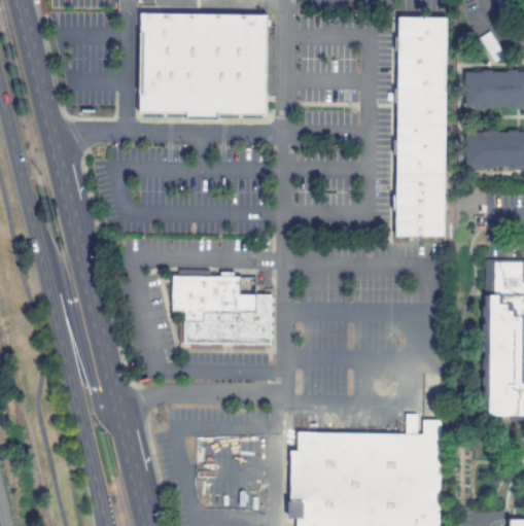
[(516,9),(504,14),(497,0),(513,0),(516,9)]
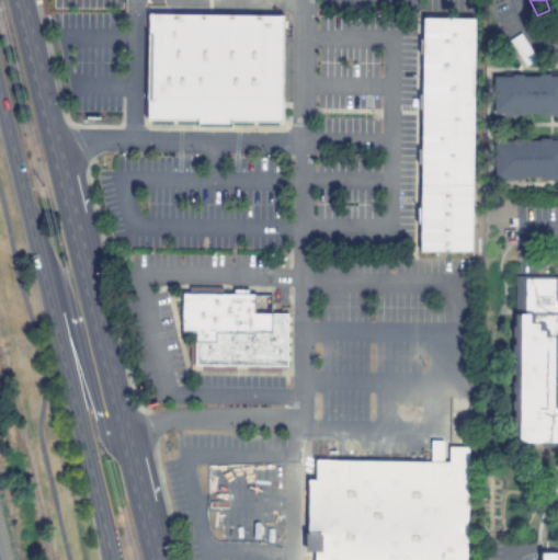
[(150,12),(148,122),(283,124),(285,15),(150,12)]
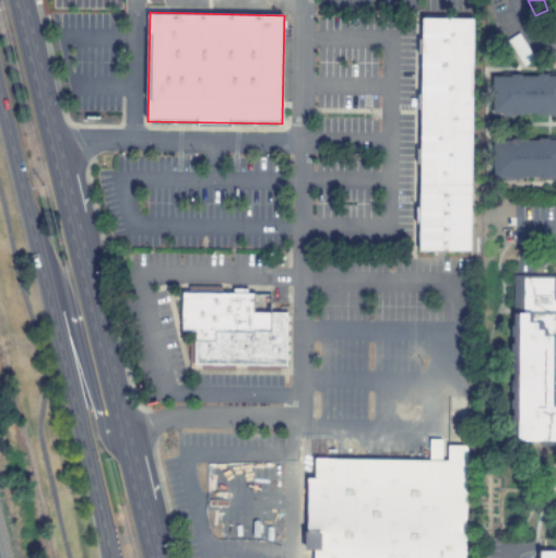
[(416,18),(475,19),(472,251),(413,251),(416,18)]
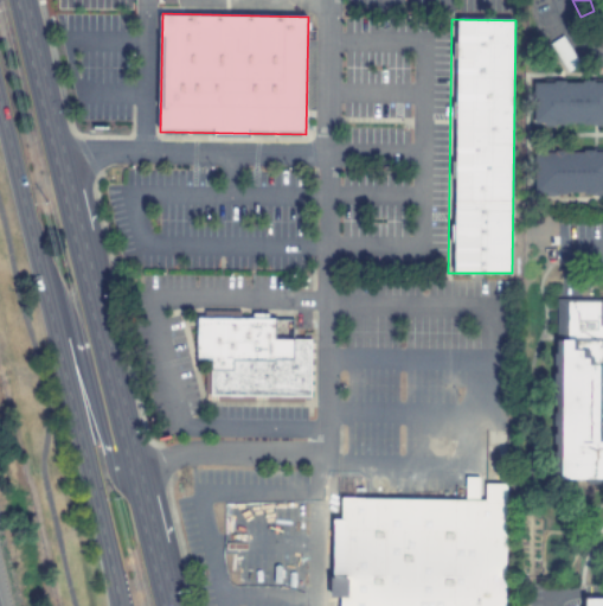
[(582,64),(570,71),(553,42),(565,34),(582,63),(582,64)]
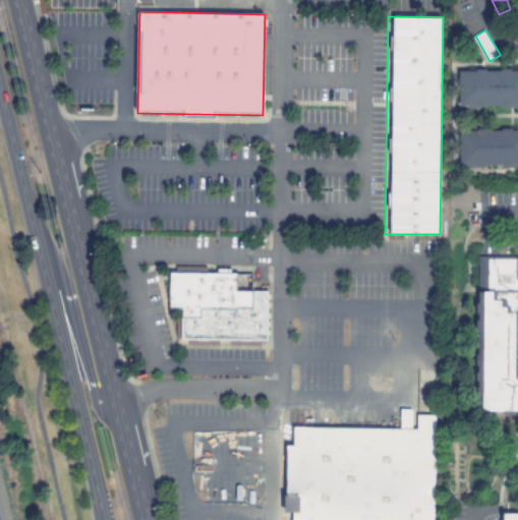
[(487,68),(487,69),(502,69),(502,68),(512,68),(512,69),(517,69),(517,107),(511,107),(511,106),(503,106),(503,104),(487,104),(487,106),(479,106),(479,107),(469,107),(469,105),(461,105),(460,70),(477,69),(477,68),(487,68)]
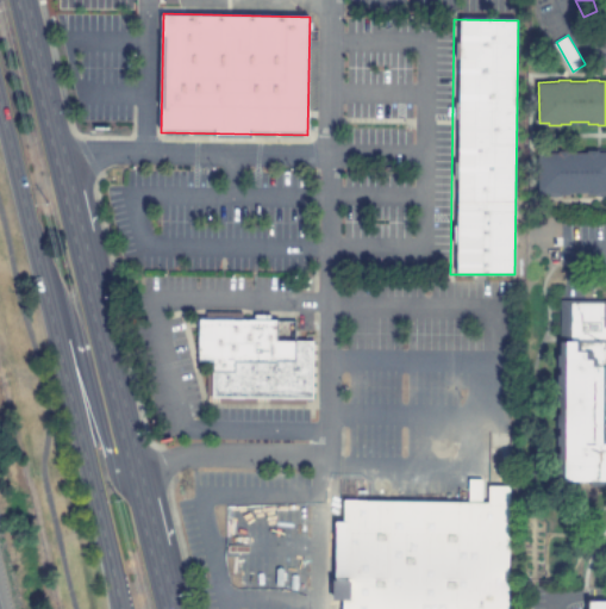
[(570,149),(570,151),(588,151),(588,149),(600,149),(600,151),(605,150),(605,192),(600,192),(600,193),(589,193),(589,192),(572,192),(572,194),(560,194),(560,192),(541,193),(539,151),(560,151),(560,150),(570,149)]
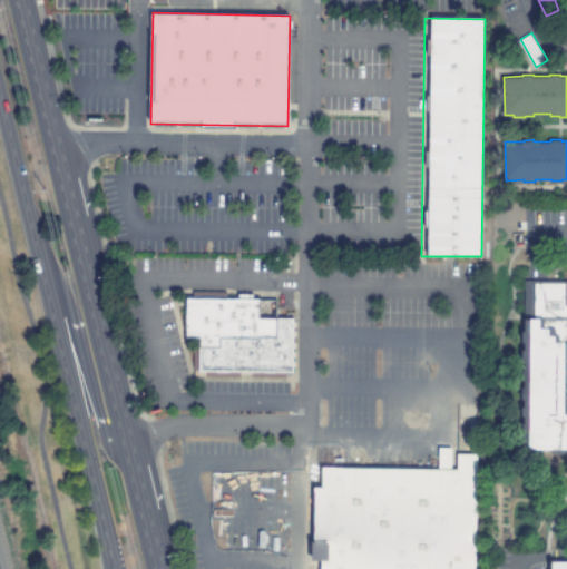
[(566,457),(566,453),(554,453),(554,449),(522,448),(522,424),(525,424),(525,413),(522,413),(522,408),(525,408),(525,396),(522,396),(522,388),(525,388),(525,376),(522,376),(522,371),(525,371),(525,360),(522,360),(522,349),(525,349),(525,340),(522,340),(522,330),(526,330),(526,280),(528,280),(548,280),(566,280),(566,457)]
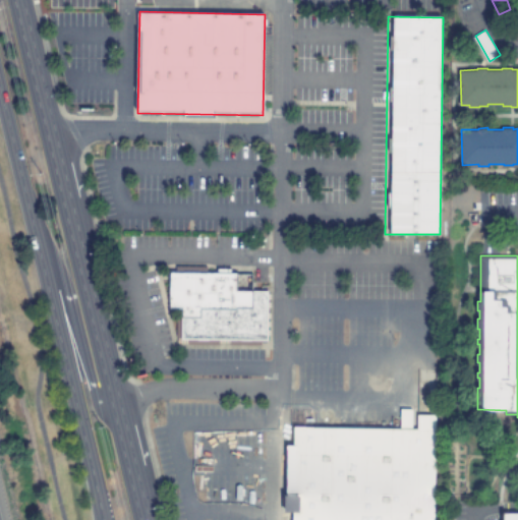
[(169,271),(168,307),(183,307),(183,339),(267,340),(267,289),(236,289),(235,270),(169,271)]
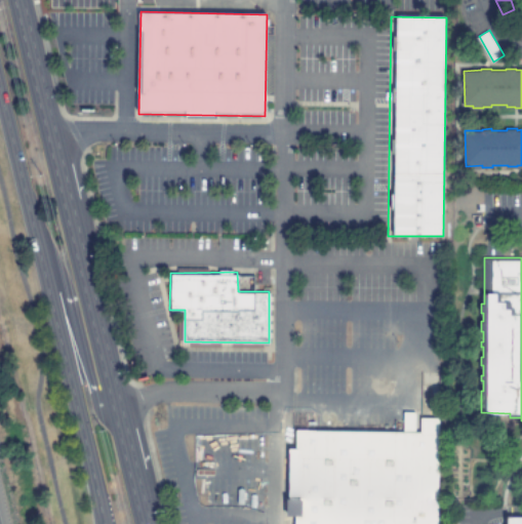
[(293,523),(293,431),(389,432),(419,432),(420,419),(439,419),(439,523),(293,523)]
